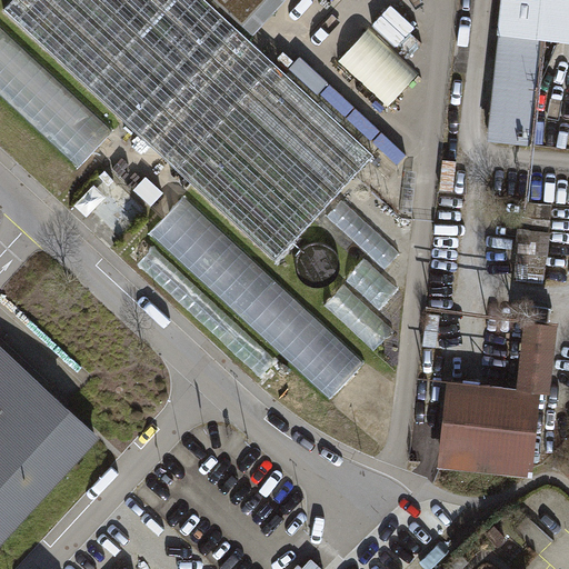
[(10,0),(6,7),(277,257),(371,157),(238,33),(200,0),(10,0)]
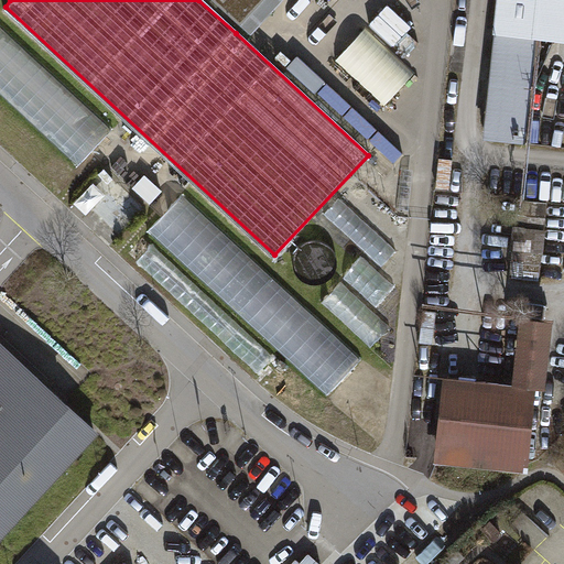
[(198,0),(236,33),(266,0),(198,0)]
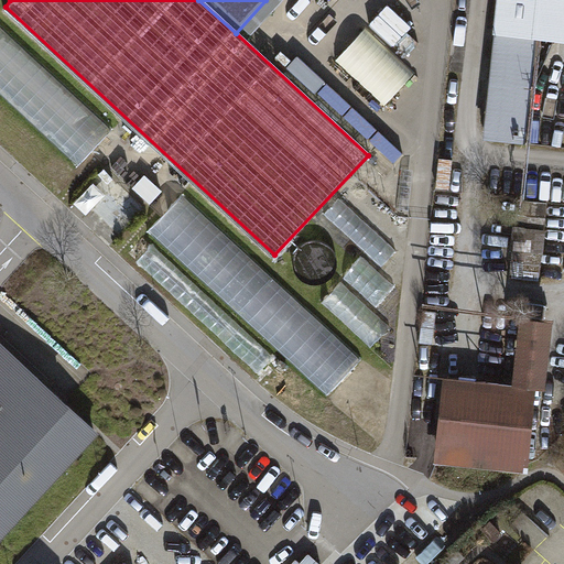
[(563,0),(503,0),(490,131),(524,136),(534,33),(563,35),(563,0)]
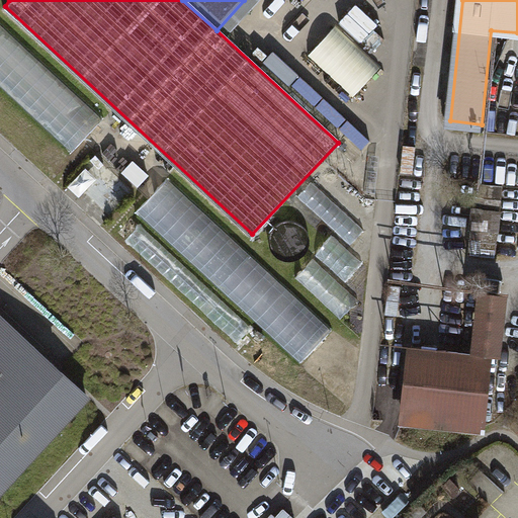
[(0,23),(0,83),(70,151),(100,120),(0,23)]
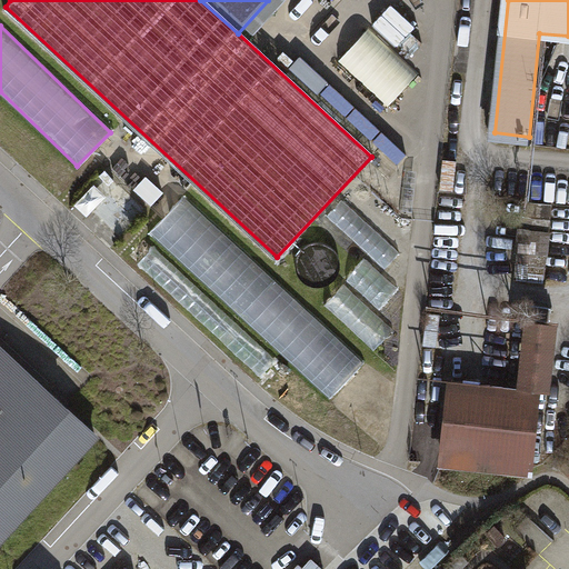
[(391,103),(420,72),(371,26),(341,58),(391,103)]
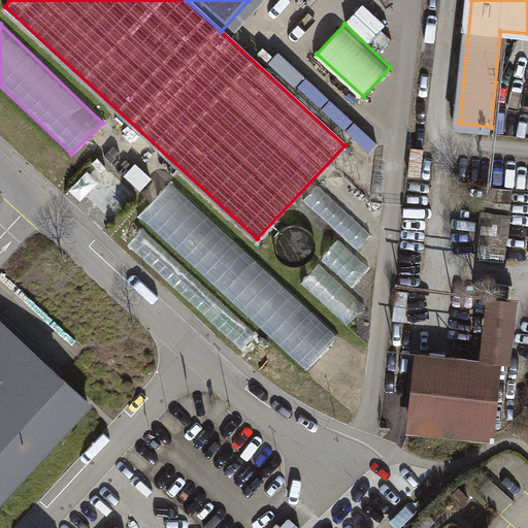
[(172,187),(142,219),(305,370),(335,337),(172,187)]
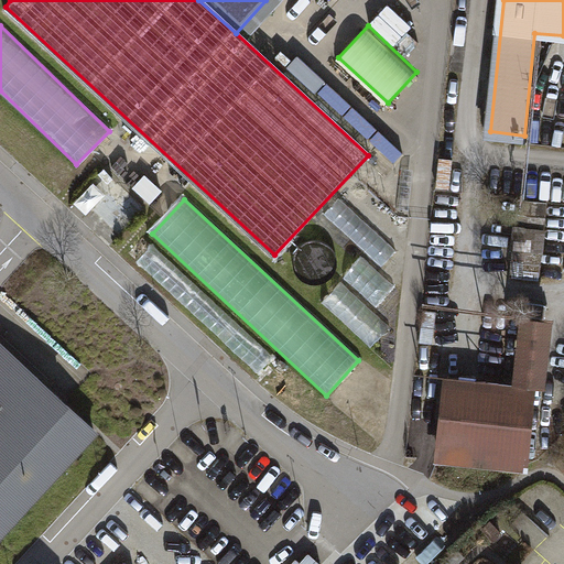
[(329,280),(334,275),(336,268),(337,261),(334,253),(329,248),(324,243),(316,242),(310,242),(302,247),(296,252),(294,259),(294,266),(295,271),(297,275),(304,282),(311,284),(317,285),(324,283),(329,280)]
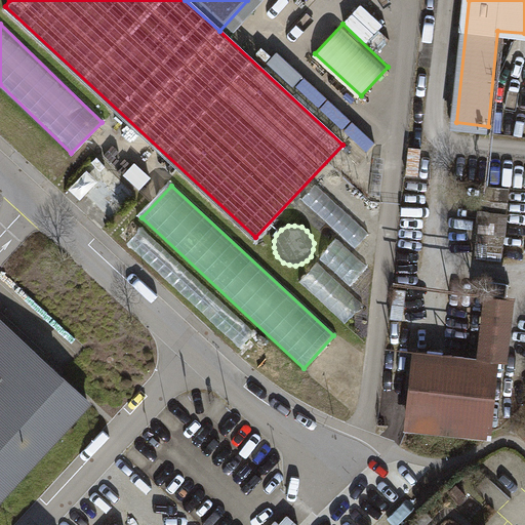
[(338,279),(323,296),(350,320),(366,301),(338,279)]
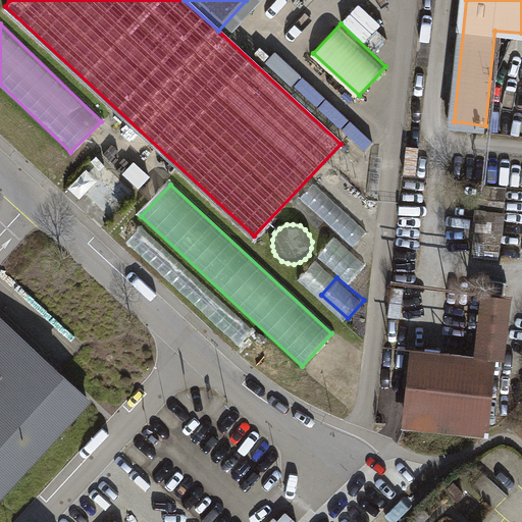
[(401,419),(487,426),(493,349),(503,350),(508,286),(479,284),(474,346),(408,340),(401,419)]
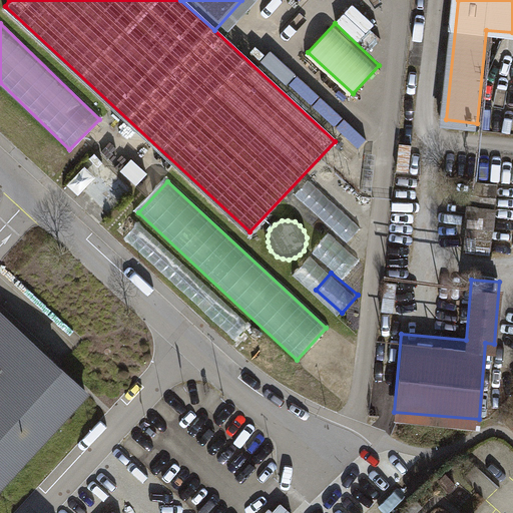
[(0,488),(88,397),(0,313),(0,488)]
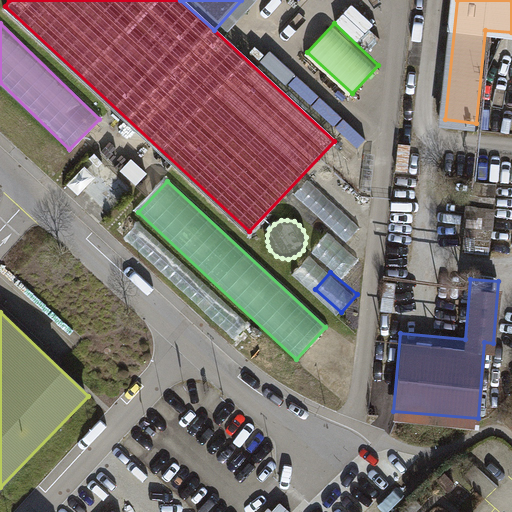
[(288,511),(278,503),(269,511),(288,511)]
